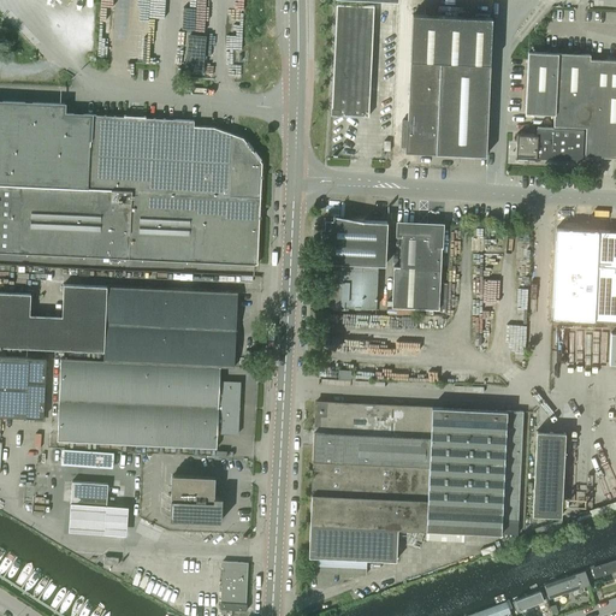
[(331,113),(368,116),(374,5),(336,4),(331,113)]
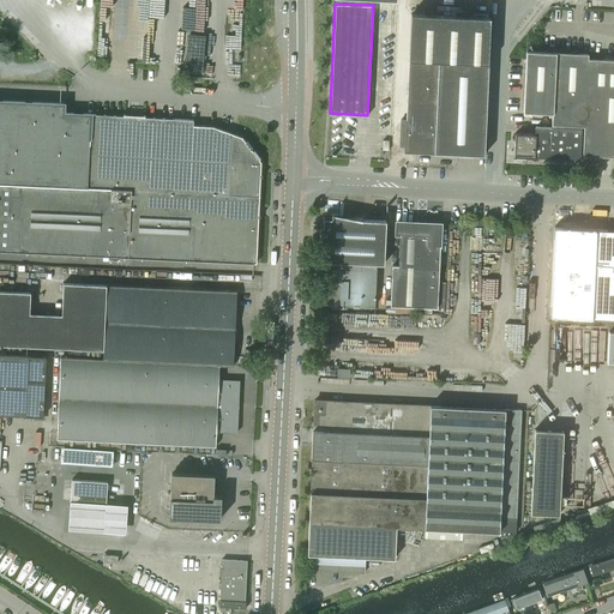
[(404,151),(483,155),(489,17),(410,13),(404,151)]
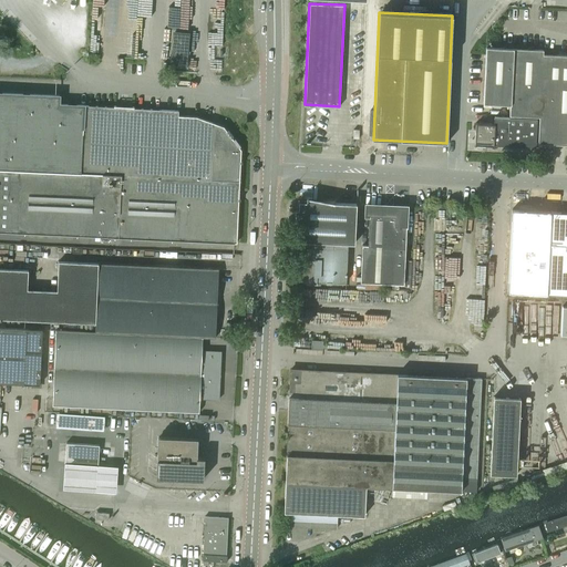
[(174,32),(171,64),(185,65),(187,33),(174,32)]
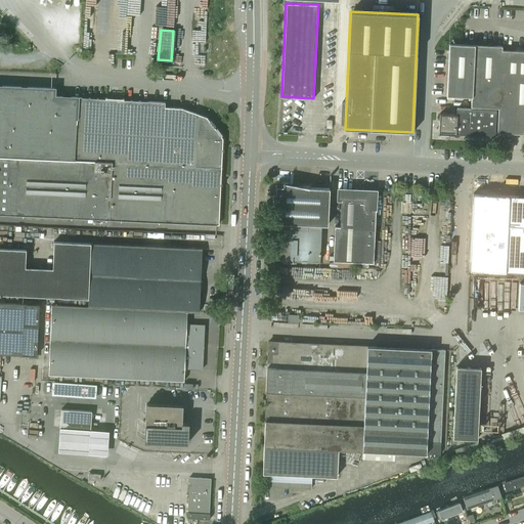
[(448,43),(446,95),(471,96),(470,106),(497,107),(496,132),(523,133),(523,50),(501,50),(501,46),(448,43)]
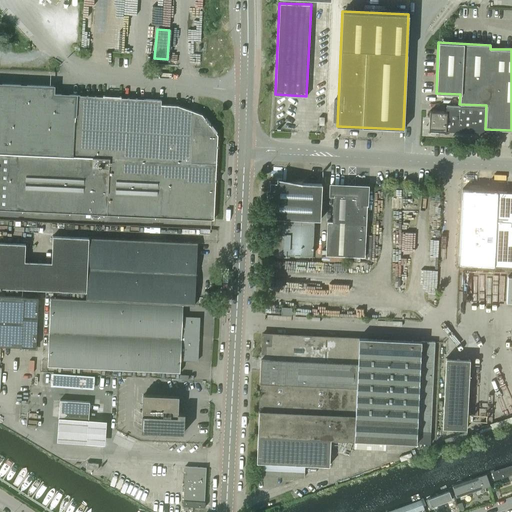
[(0,209),(211,219),(213,219),(218,135),(202,114),(177,105),(161,104),(161,100),(53,94),(53,86),(0,84),(0,209)]
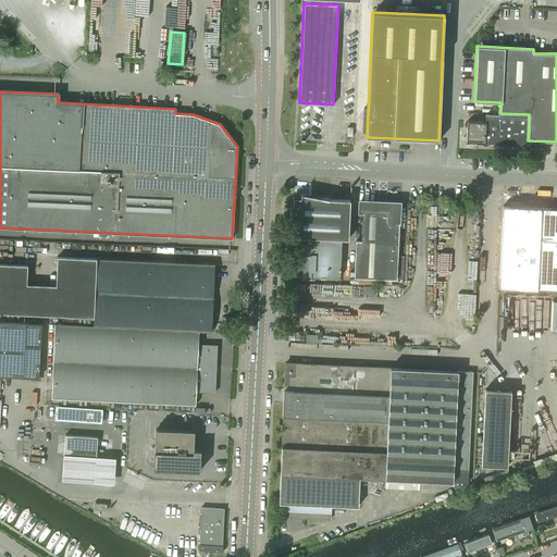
[(478,140),(478,143),(484,143),(525,145),(527,118),(485,114),(484,122),(467,121),(467,128),(468,130),(468,140),(478,140)]
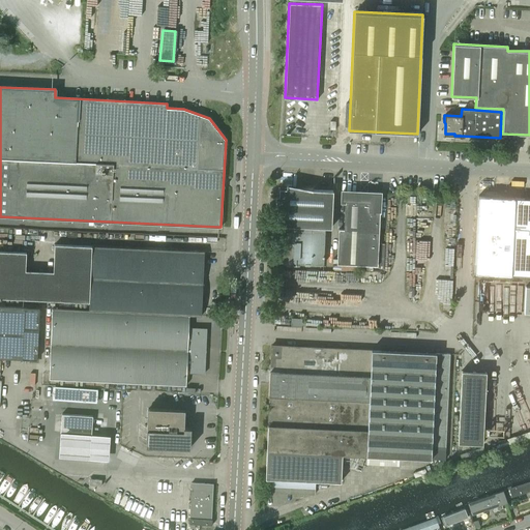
[(325,227),(331,227),(332,190),(278,187),(275,262),(323,263),(325,227)]
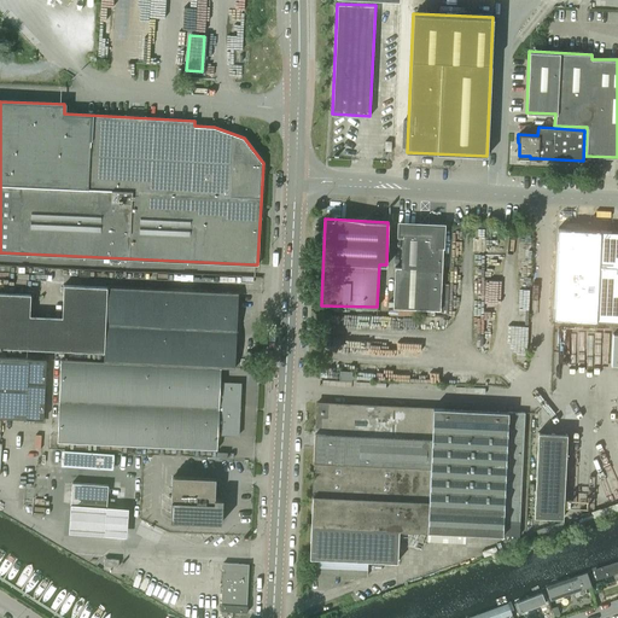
[(392,307),(441,310),(444,225),(442,225),(442,223),(431,222),(431,225),(400,223),(400,234),(402,234),(401,267),(394,267),(394,292),(388,292),(388,305),(392,305),(392,307)]
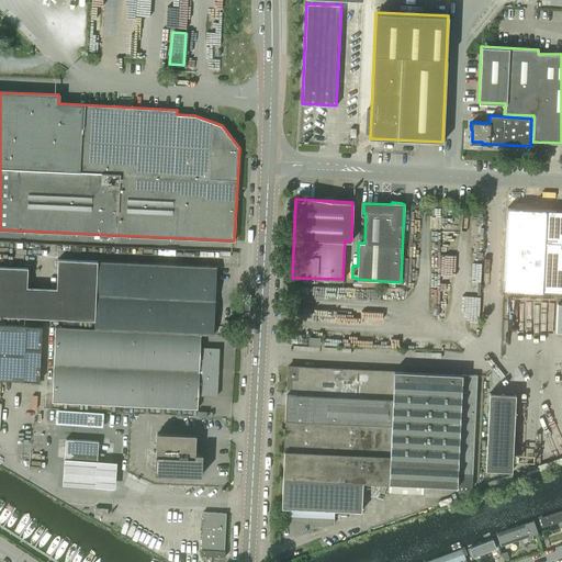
[(561,211),(507,209),(503,290),(561,292),(561,211)]
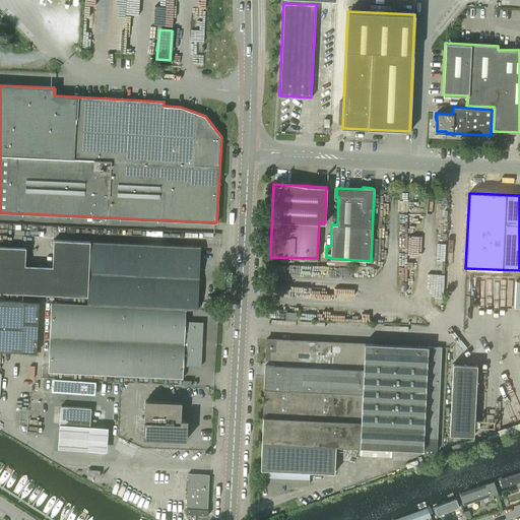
[(87,296),(86,304),(185,309),(197,310),(200,246),(54,240),(51,295),(87,296)]
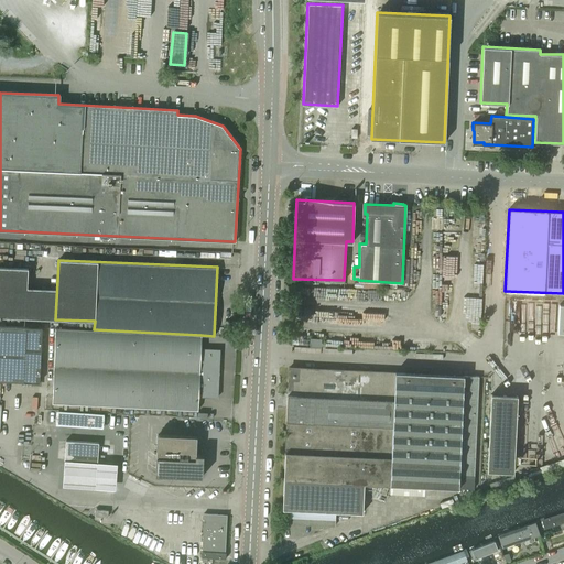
[(0,267),(0,316),(25,318),(28,269),(0,267)]
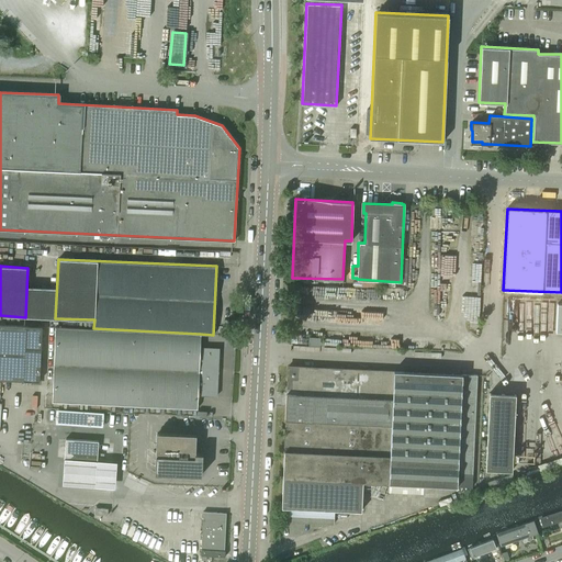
[(0,324),(0,379),(23,381),(38,382),(41,349),(42,327),(0,324)]
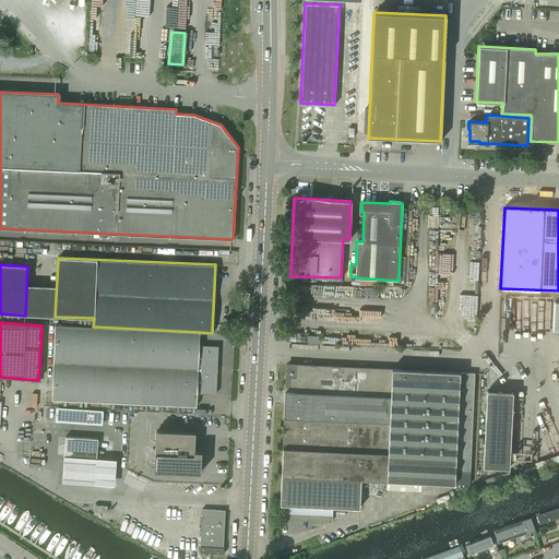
[(199,332),(93,326),(55,325),(51,400),(195,406),(195,393),(214,394),(216,345),(199,345),(199,332)]
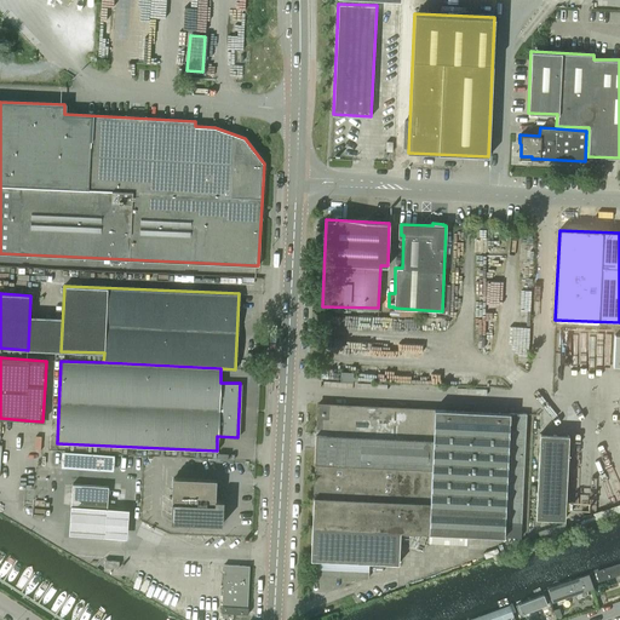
[(319,403),(310,560),(400,564),(401,532),(504,537),(520,538),(526,413),(319,403)]
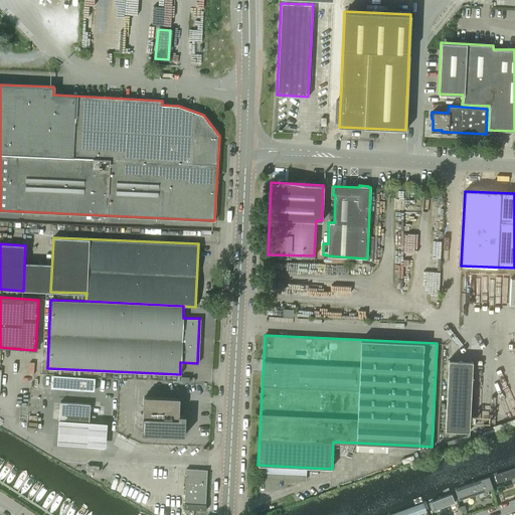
[(445,432),(469,433),(472,362),(448,361),(445,432)]
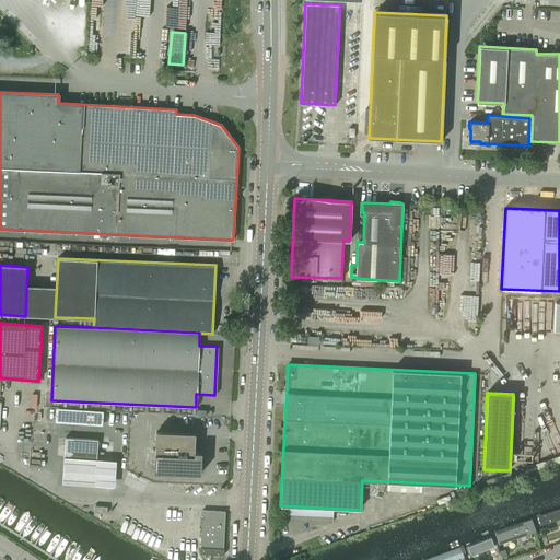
[(103,411),(56,409),(55,423),(102,427),(103,411)]
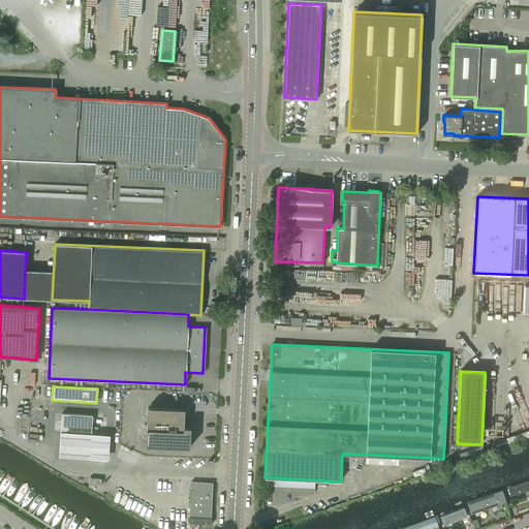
[(146,437),(146,444),(185,446),(189,447),(190,426),(186,426),(184,426),(184,423),(183,423),(183,408),(148,407),(147,422),(146,437)]
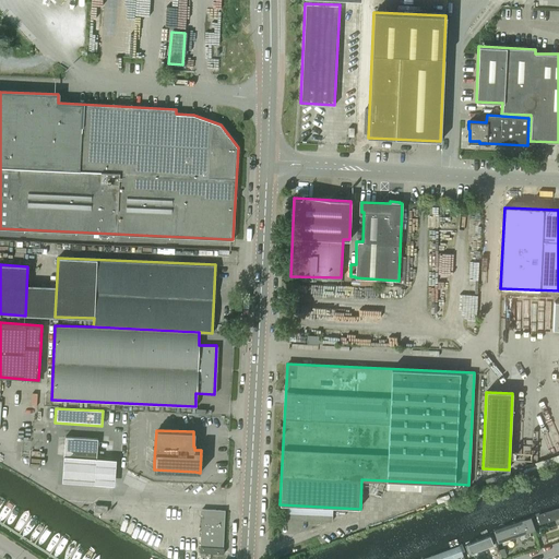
[(64,437),(63,456),(96,459),(97,439),(64,437)]
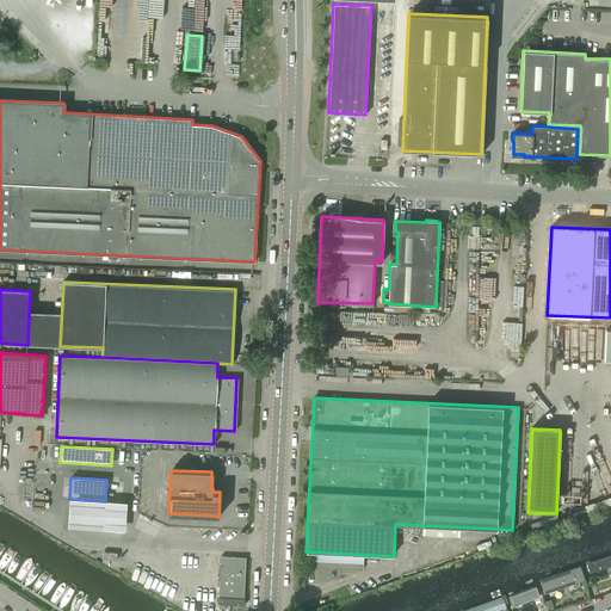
[(68,522),(68,529),(124,532),(125,525),(127,505),(71,500),(68,522)]
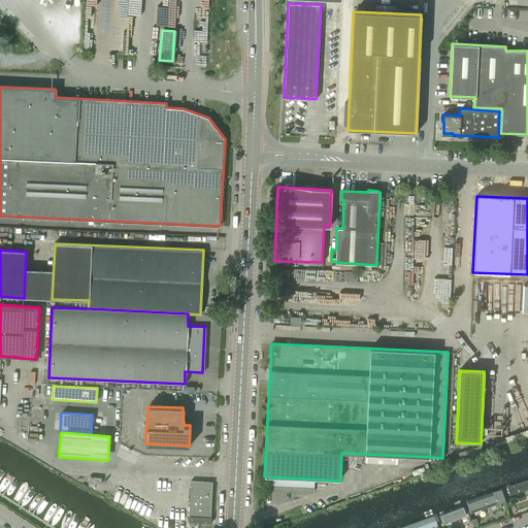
[(89,476),(89,483),(96,484),(96,490),(100,490),(101,477),(89,476)]
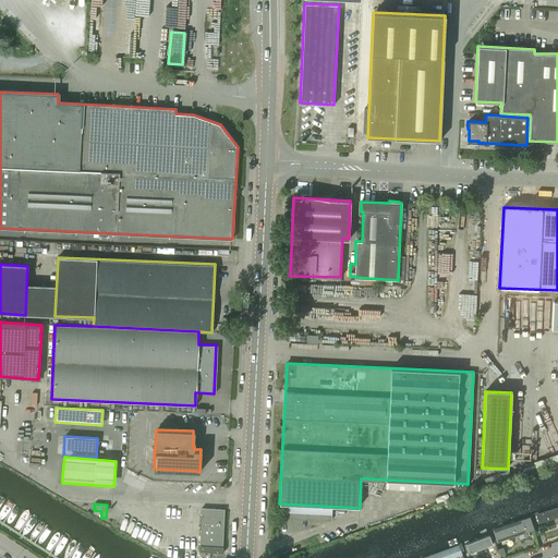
[(279,518),(331,521),(332,508),(279,505),(279,518)]
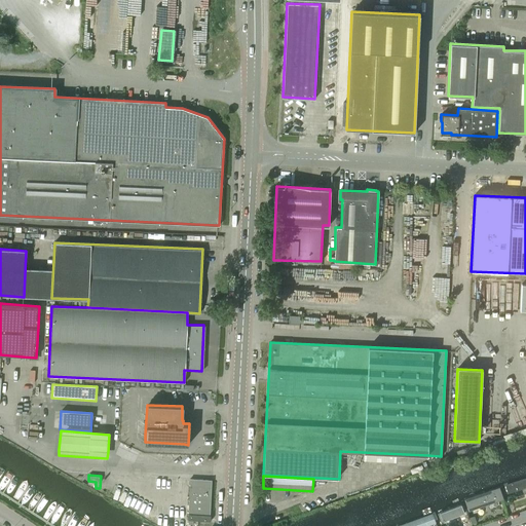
[(525,477),(502,486),(505,496),(525,488),(525,477)]
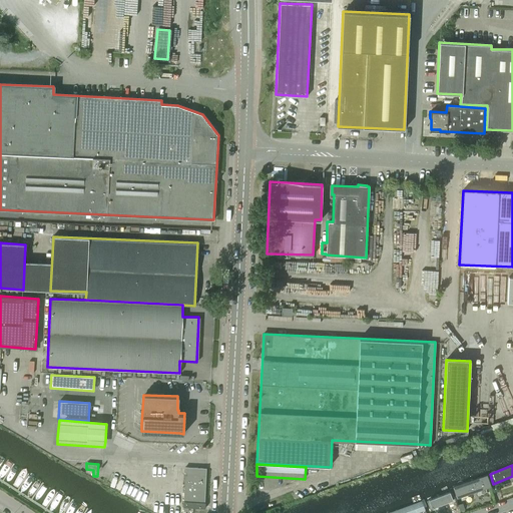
[(205,468),(185,467),(182,507),(204,508),(204,502),(205,468)]
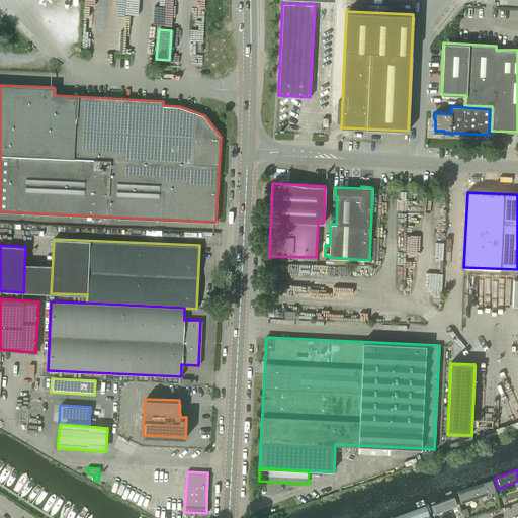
[(456,495),(459,504),(496,492),(492,479),(455,492),(456,495)]
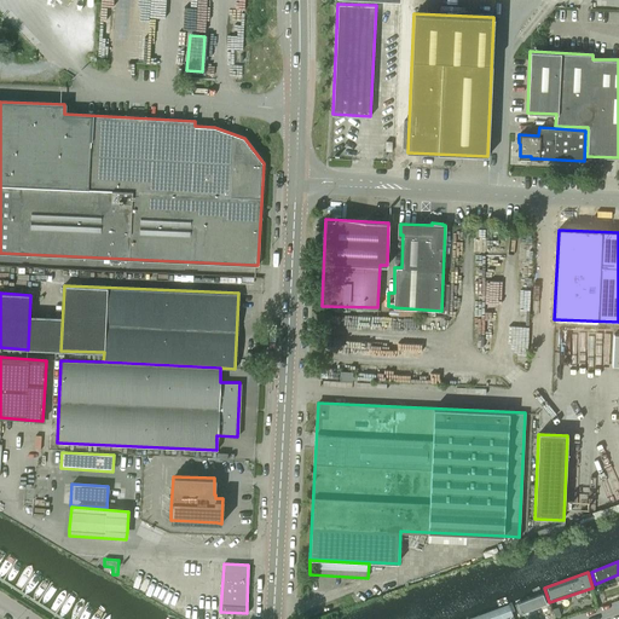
[(515,602),(519,613),(548,603),(543,591),(515,602)]
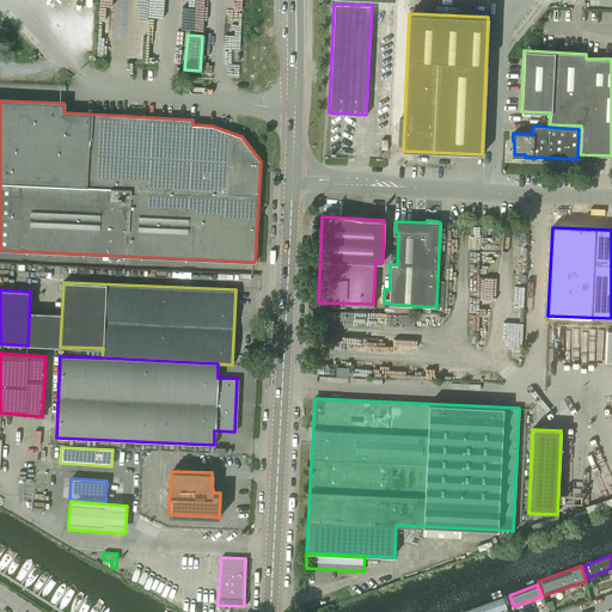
[(460,611),(459,611),(496,611),(508,609),(502,597),(460,611)]
